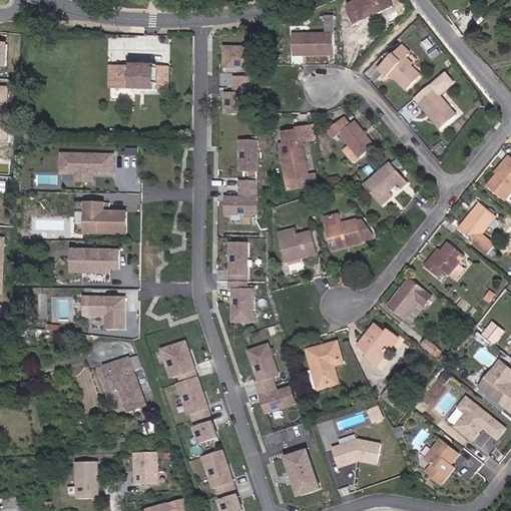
[(353,24),(393,5),(390,0),(354,0),(348,3),(348,13),(353,24)]
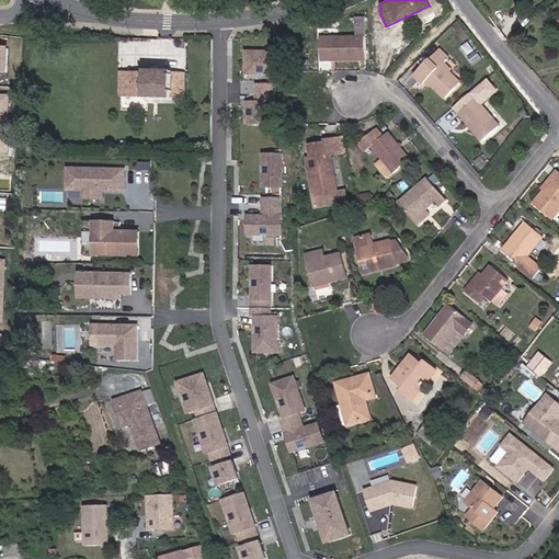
[(366,58),(366,35),(357,36),(320,36),(321,59),(366,58)]
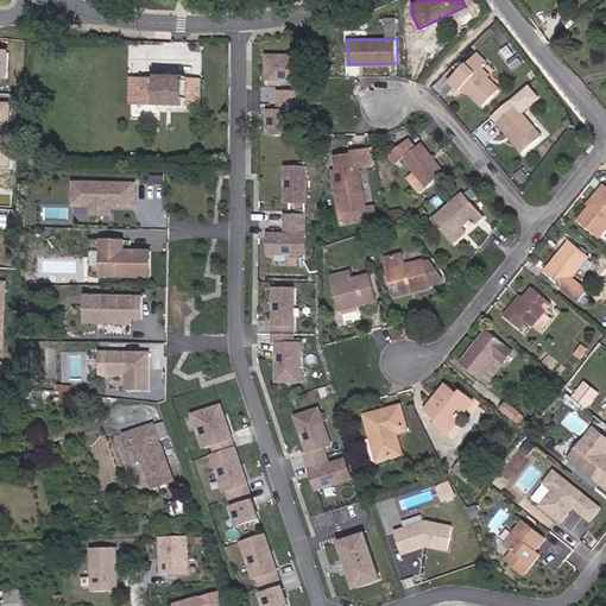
[(486,77),(479,69),(480,67),(486,62),(475,51),(448,80),(459,89),(460,88),(462,86),(466,90),(480,105),(497,87),(486,77)]
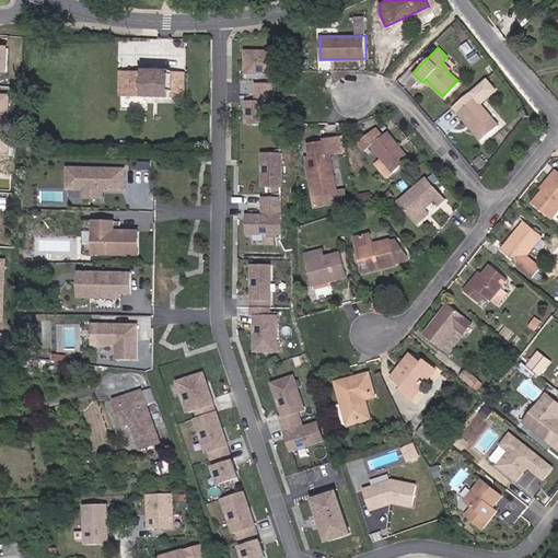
[(272,71),(272,50),(244,49),(244,71),(272,71)]
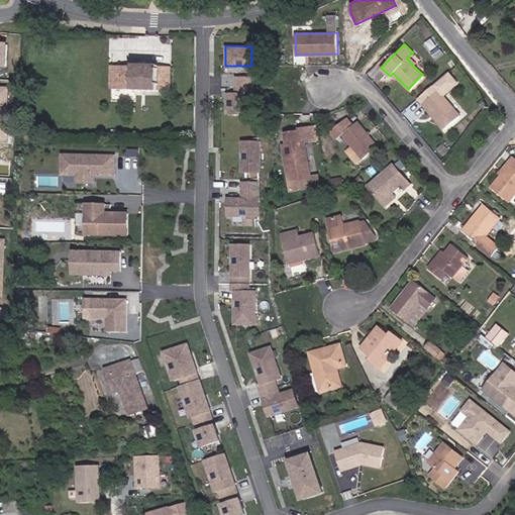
[(415,64),(408,57),(407,59),(413,66),(415,64)]
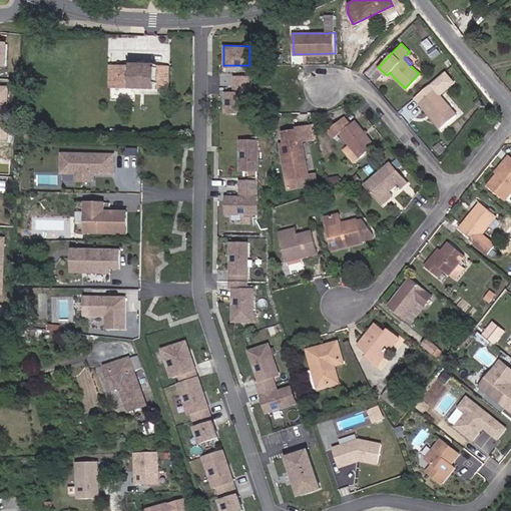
[(166,88),(167,65),(156,64),(131,63),(131,64),(109,64),(108,86),(130,87),(130,88),(155,88),(156,87),(166,88)]
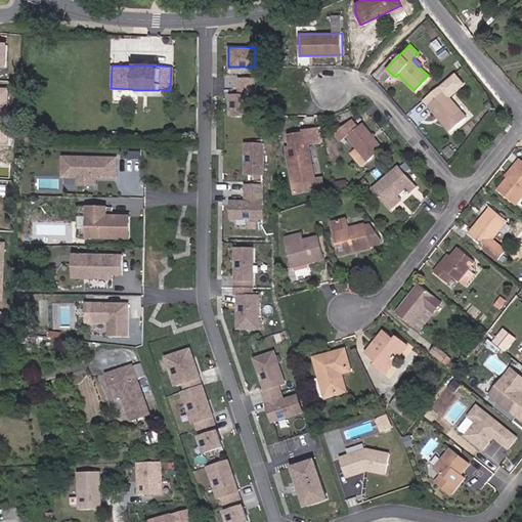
[(465,117),(447,97),(463,83),(452,72),(422,100),(449,130),(465,117)]
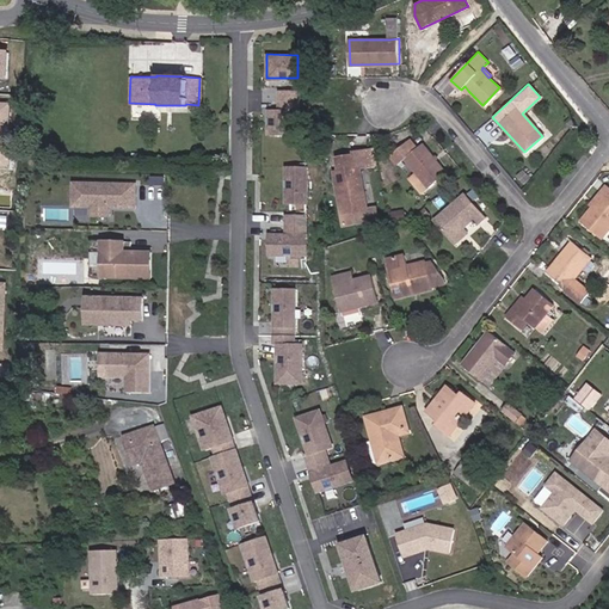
[(297,133),(297,90),(277,90),(276,109),(266,109),(266,133),(297,133)]
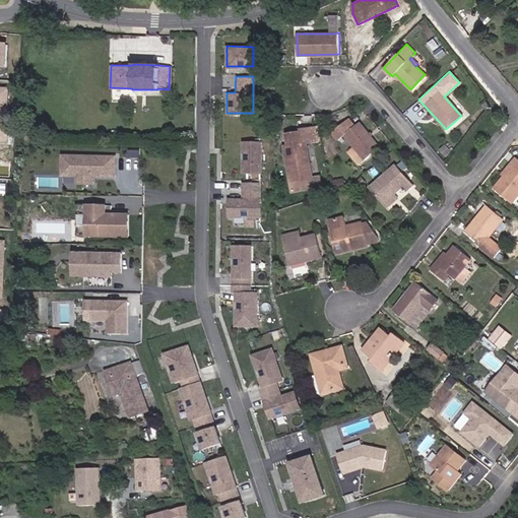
[(484,109),(490,105),(486,100),(480,105),(484,109)]
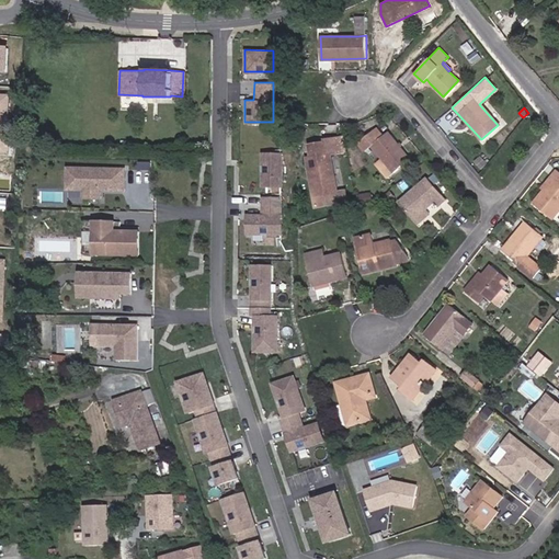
[(409,158),(387,130),(383,135),(376,127),(357,141),(364,150),(371,145),(392,171),(409,158)]
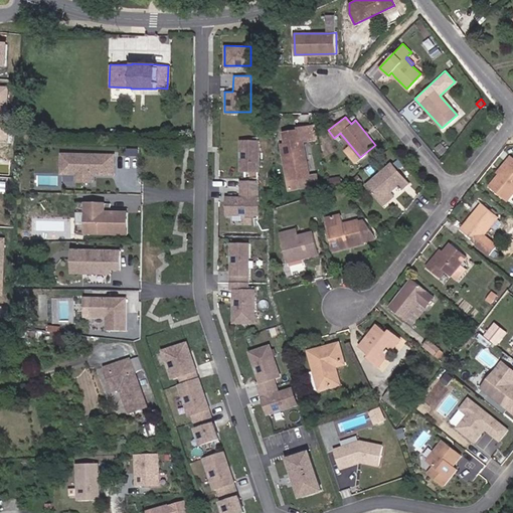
[(315,139),(313,124),(305,125),(305,129),(307,140),(315,139)]
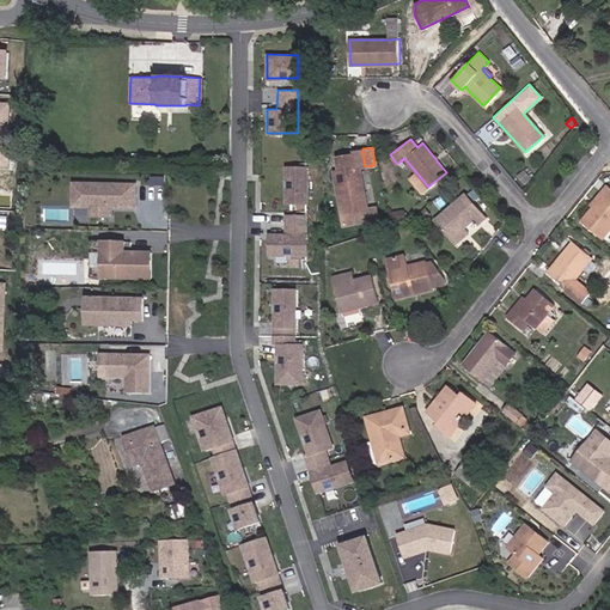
[(365,166),(363,153),(354,154),(357,169),(360,168),(365,166)]
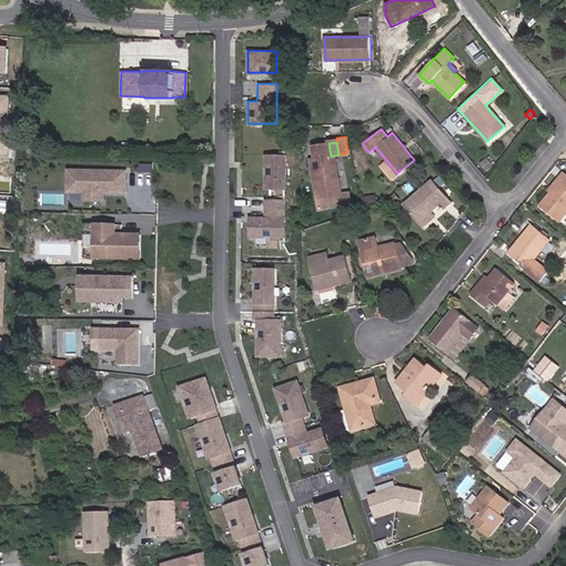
[(341,194),(334,155),(331,157),(329,143),(313,145),(315,159),(311,160),(319,209),(351,203),(349,193),(341,194)]
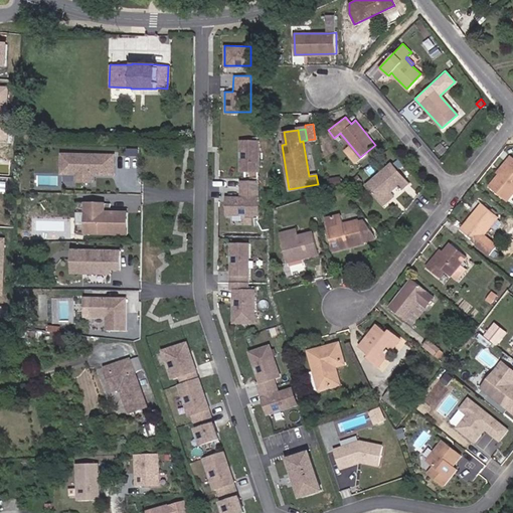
[(255,170),(255,139),(239,139),(239,169),(255,170)]
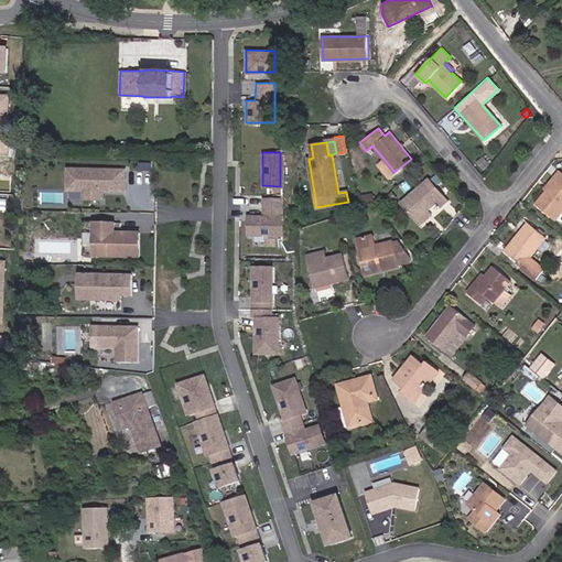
[(125,190),(125,170),(68,168),(68,188),(85,190),(84,197),(100,197),(101,190),(125,190)]
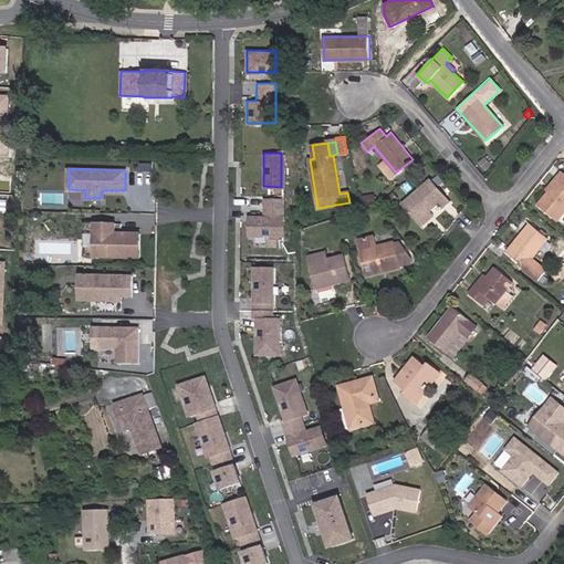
[(563,173),(561,170),(555,177),(557,179),(547,191),(538,205),(556,220),(563,209),(563,173)]
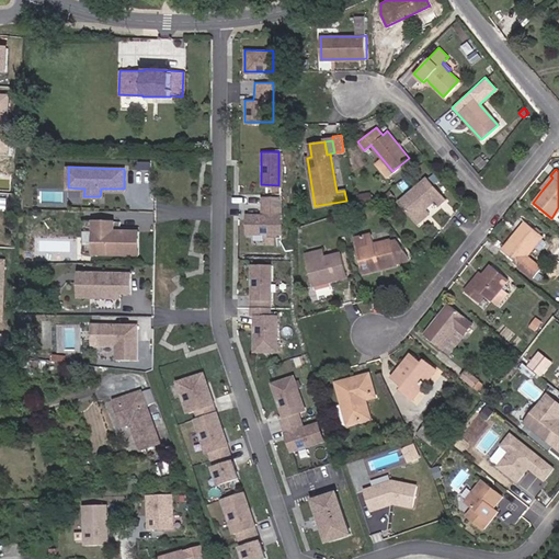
[(543,190),(552,178),(550,175),(540,187),(543,190)]
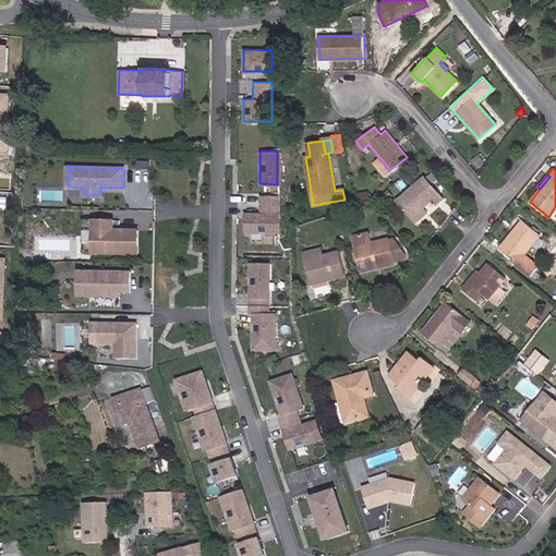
[(422,207),(433,197),(436,202),(442,197),(423,177),(396,201),(414,221),(425,212),(422,207)]
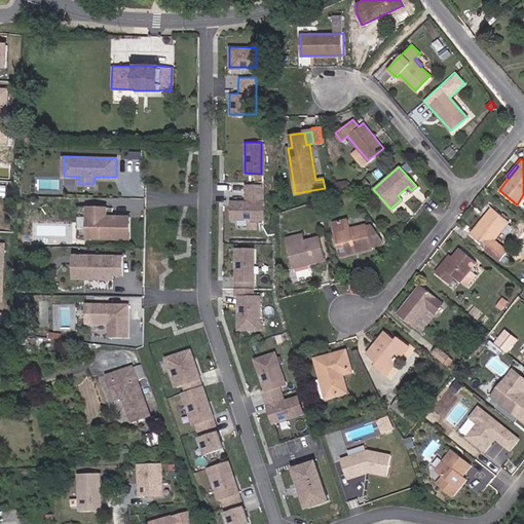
[(347,187),(346,180),(334,182),(335,189),(347,187)]
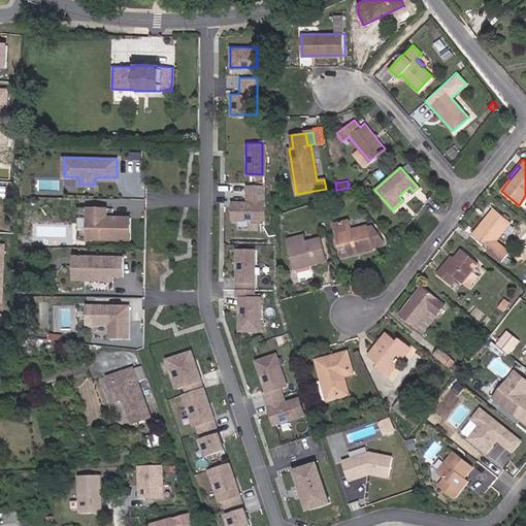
[(357,195),(365,188),(361,183),(353,190),(357,195)]
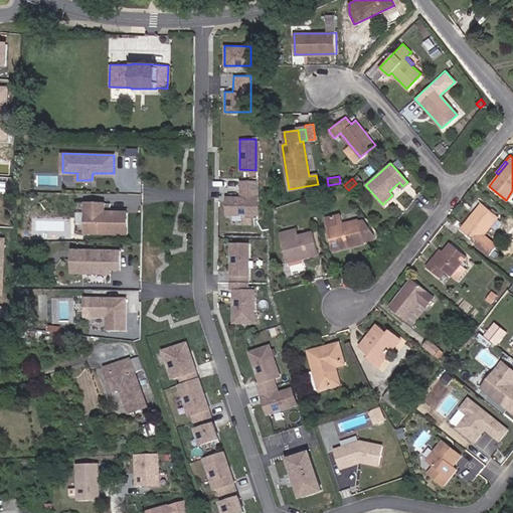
[(254,213),(254,180),(238,180),(238,196),(224,196),(224,212),(254,213)]
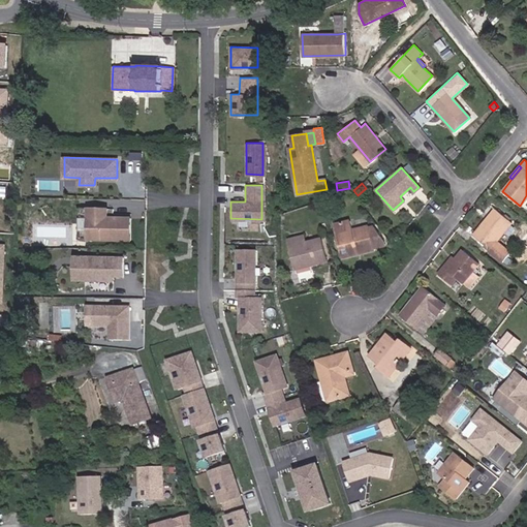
[(331,212),(328,199),(320,202),(323,213),(331,212)]
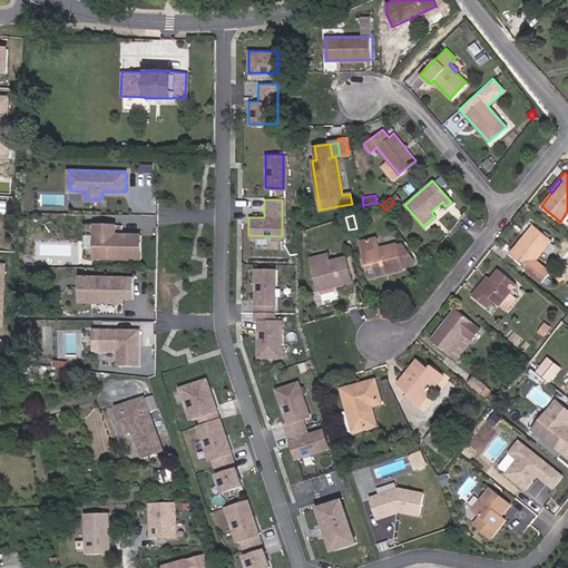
[(140,257),(140,234),(116,233),(116,224),(96,223),(95,257),(140,257)]
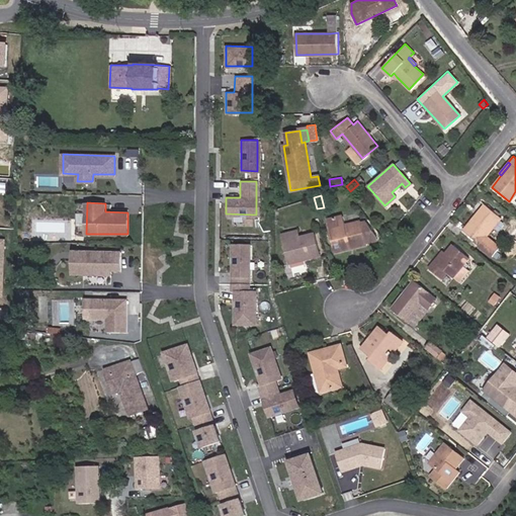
[(486,236),(501,217),(485,203),(462,230),(479,243),(478,245),(492,256),(499,247),(486,236)]
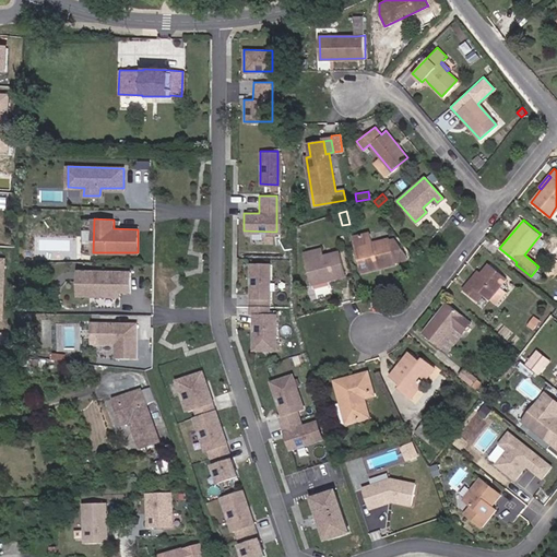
[(393,258),(406,255),(393,237),(389,238),(388,237),(372,241),(369,232),(351,236),(360,272),(395,263),(394,261),(393,258)]
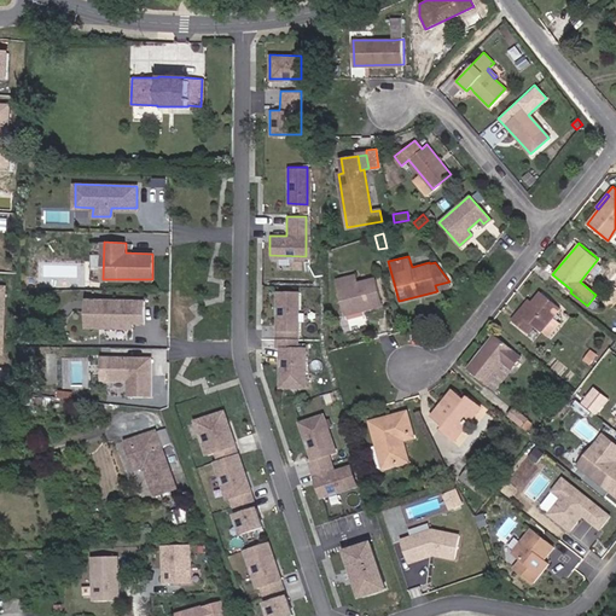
[(381,304),(373,278),(356,282),(354,274),(336,279),(347,319),(364,314),(361,309),(381,304)]
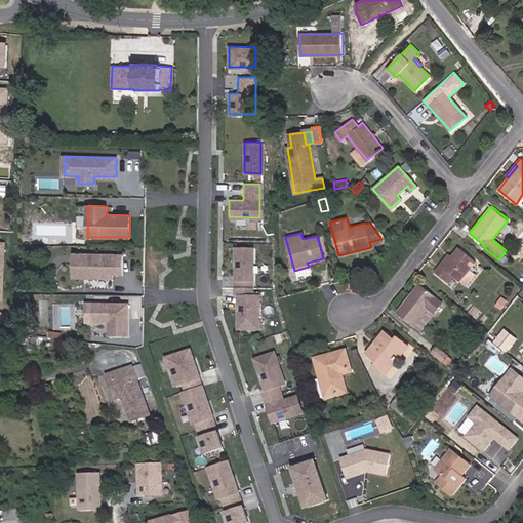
[(256,327),(257,286),(251,286),(251,247),(235,247),(233,294),(237,294),(236,327),(256,327)]
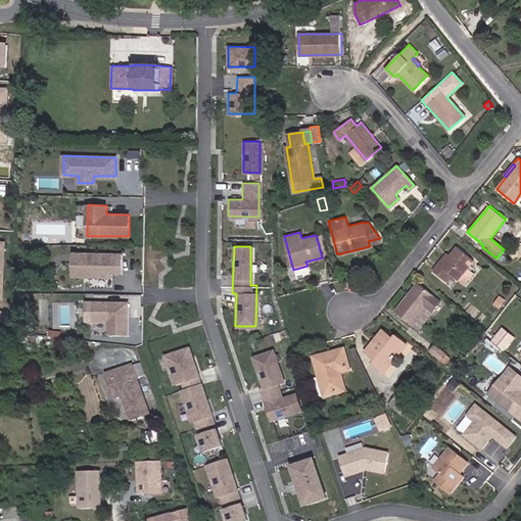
[(473,273),(467,267),(473,259),(457,246),(450,254),(440,266),(437,264),(432,270),(444,281),(450,274),(456,279),(457,279),(464,284),(473,273)]
